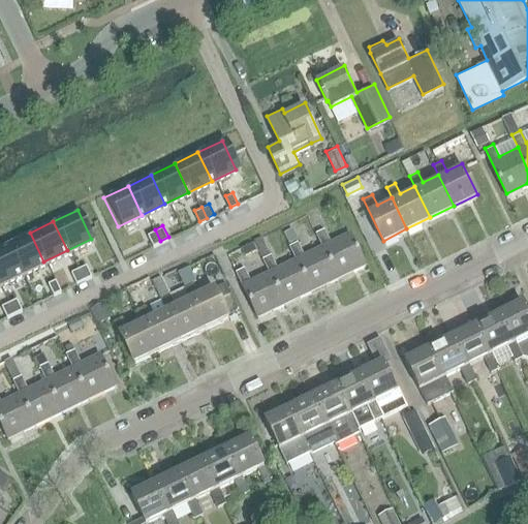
[(315,230),(321,243),(338,276),(365,263),(349,229),(331,238),(324,226),(315,230)]
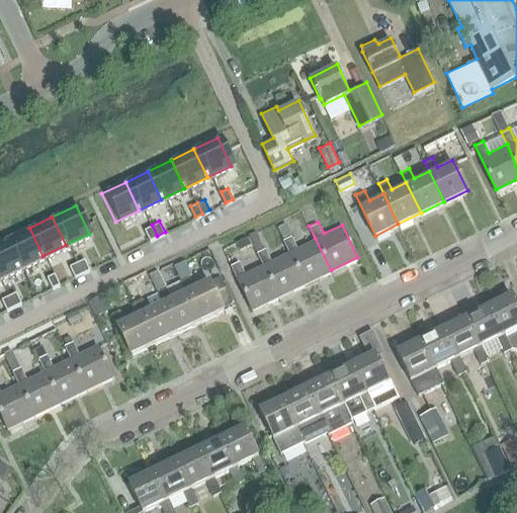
[(152,225),(145,228),(150,239),(157,236),(152,225)]
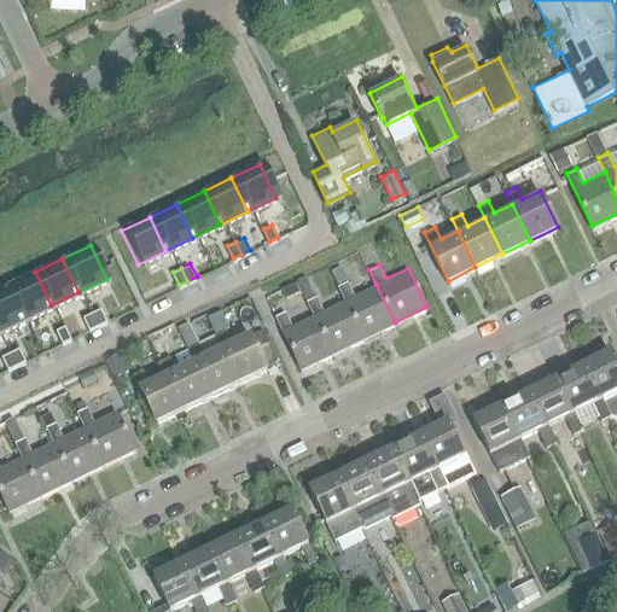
[(35,272),(7,285),(24,319),(51,306),(35,272)]
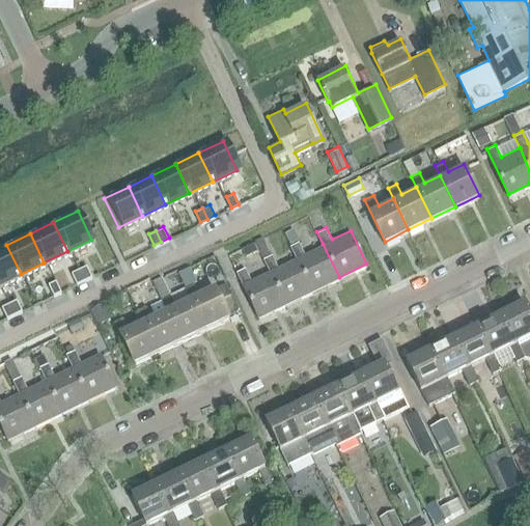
[(339,277),(323,244),(304,252),(299,241),(290,245),(296,256),(312,291),(339,277)]
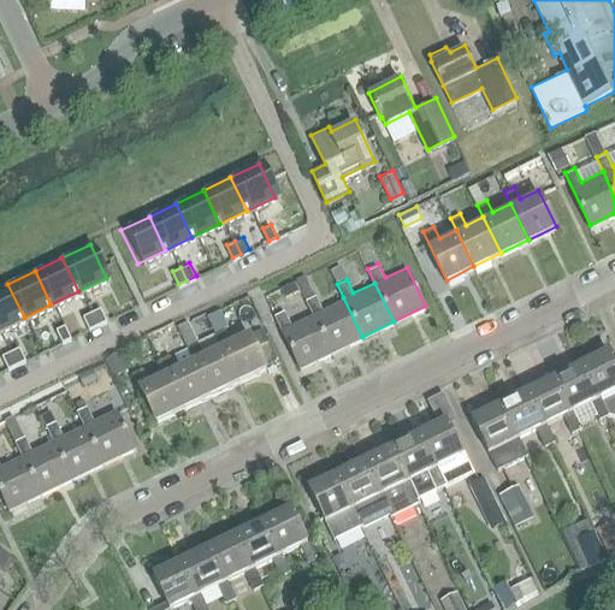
[(7,284),(0,288),(0,329),(24,318),(7,284)]
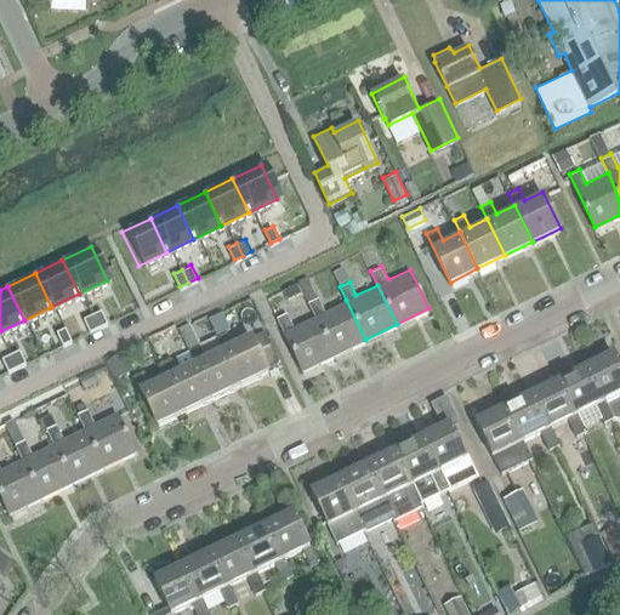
[(307,301),(314,315),(334,354),(365,340),(346,300),(325,311),(318,296),(307,301)]
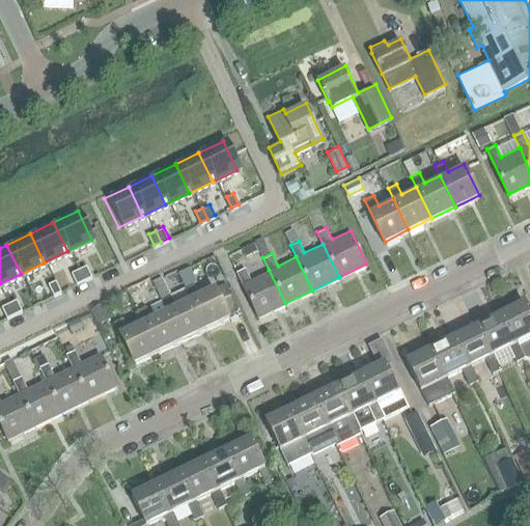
[(86,264),(79,268),(84,279),(92,275),(86,264)]
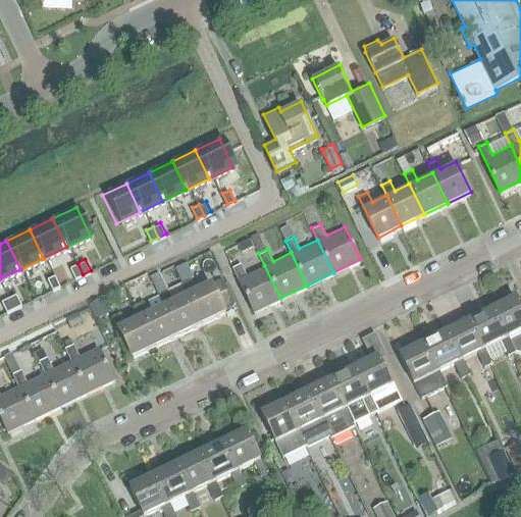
[(280,298),(264,265),(247,273),(241,262),(232,266),(254,311),(280,298)]
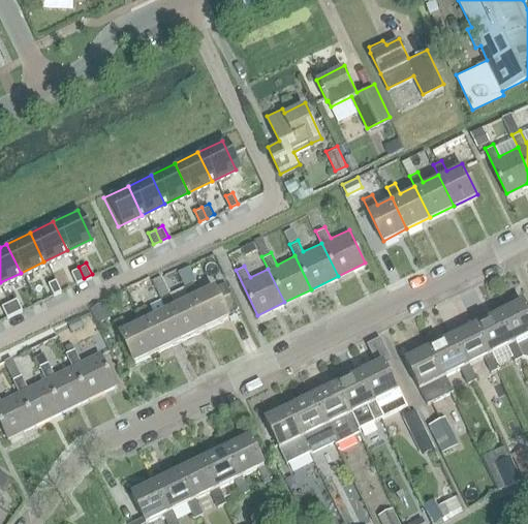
[(79,267),(71,270),(76,281),(84,278),(79,267)]
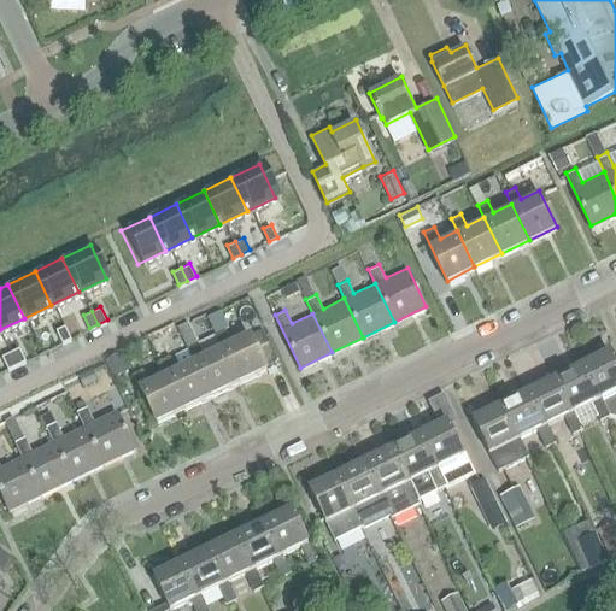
[(238,381),(221,345),(204,353),(188,318),(177,323),(193,358),(211,394),(238,381)]
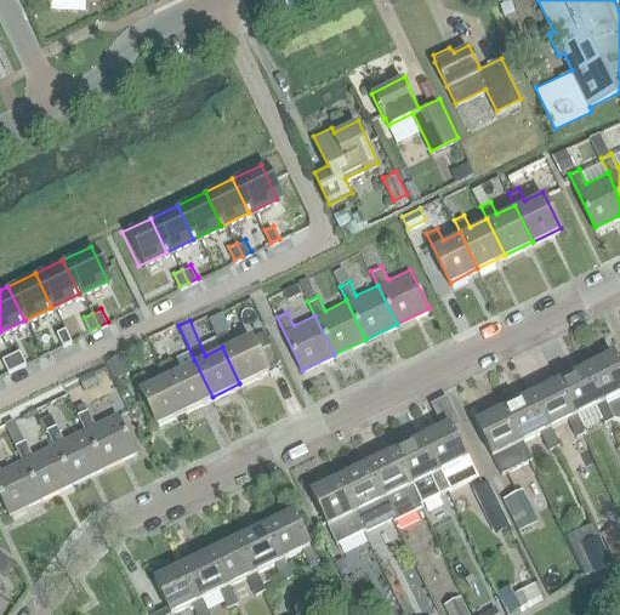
[(66,326),(57,330),(63,343),(72,340),(66,326)]
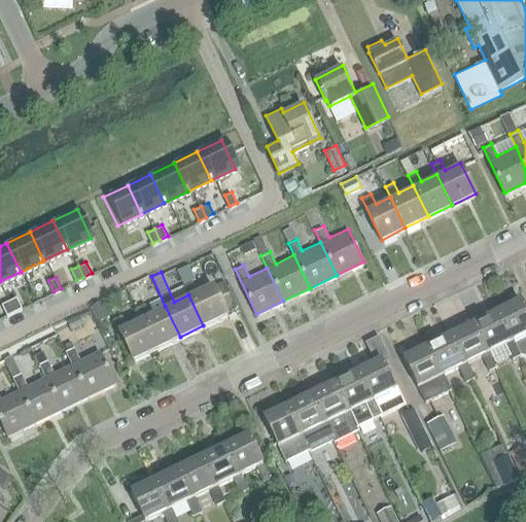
[(224,278),(213,284),(218,296),(231,289),(224,278)]
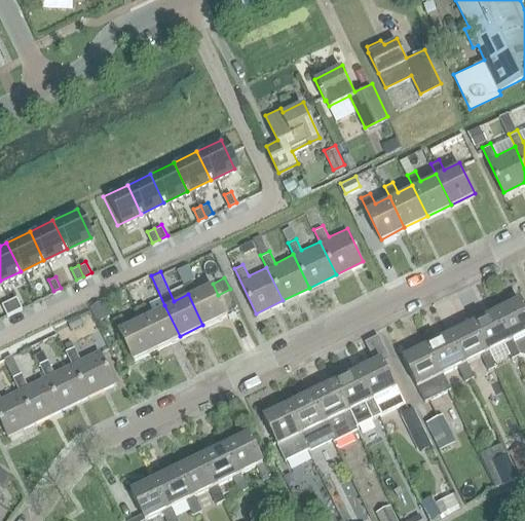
[(183,284),(188,294),(202,325),(227,313),(213,283),(197,290),(192,278),(183,284)]
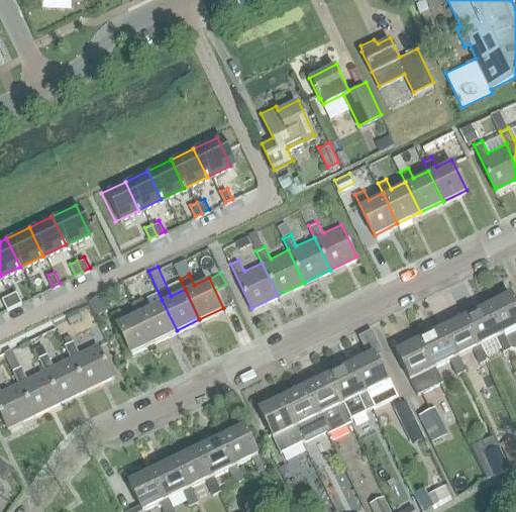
[(129,294),(138,290),(131,275),(122,279),(129,294)]
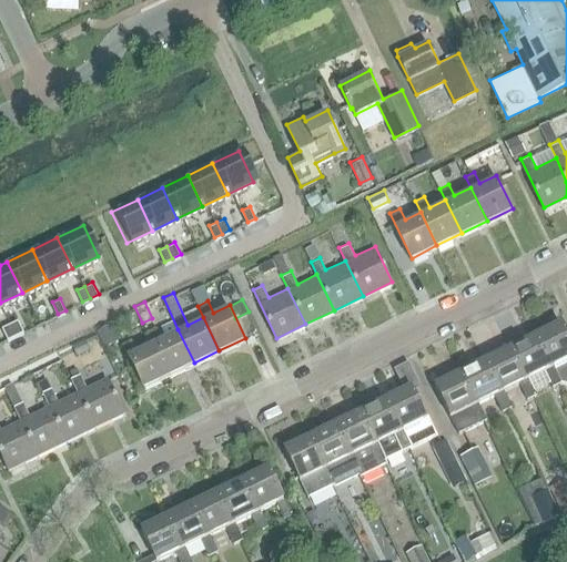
[(18,318),(10,322),(16,334),(23,330),(18,318)]
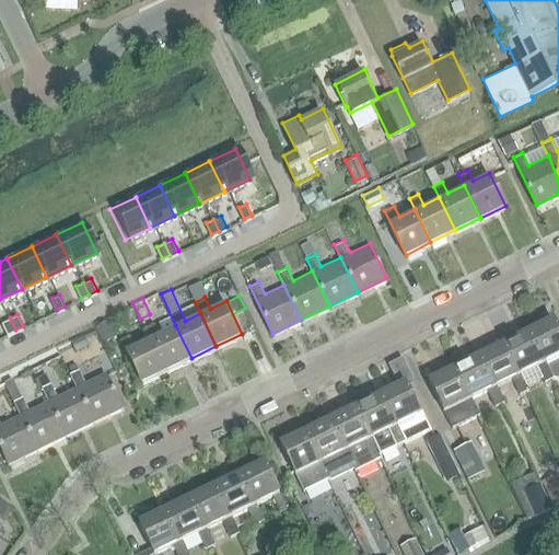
[(558,327),(554,316),(528,330),(544,361),(547,360),(555,376),(558,376),(558,327)]
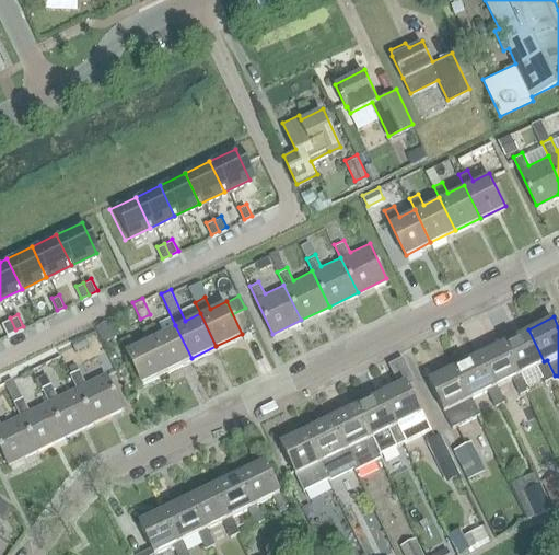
[(10,318),(1,322),(8,334),(15,330),(10,318)]
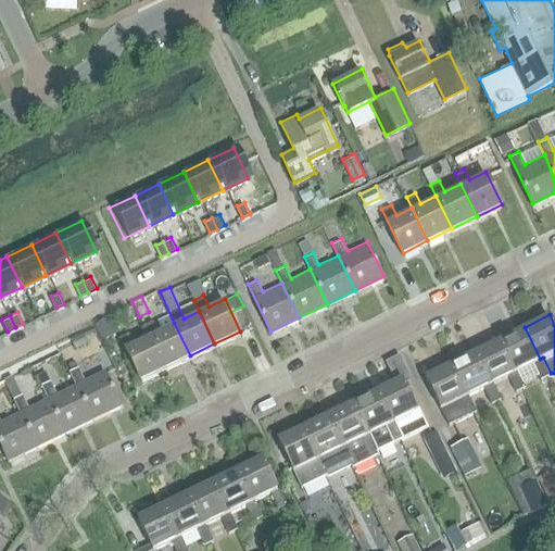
[(102,337),(115,330),(109,315),(96,321),(102,337)]
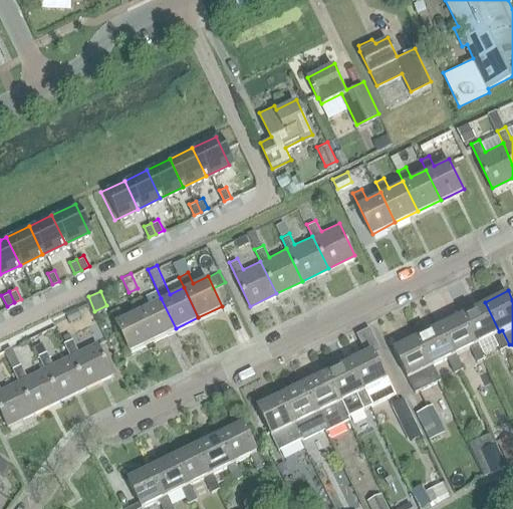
[(134,298),(139,309),(153,339),(176,328),(161,298),(147,305),(142,294),(134,298)]
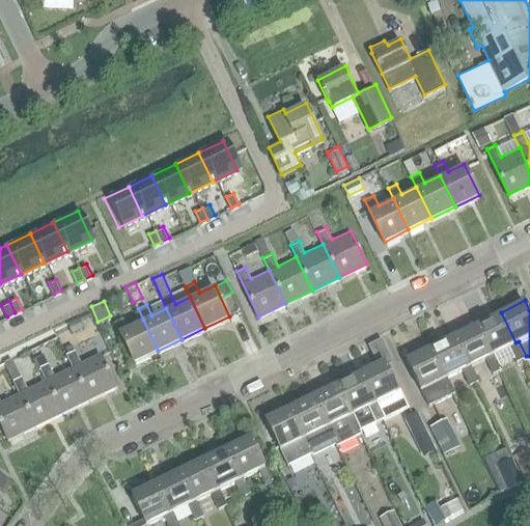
[(525,355),(526,356),(519,341),(515,342),(501,312),(478,323),(493,354),(494,353),(509,345),(515,359),(525,355)]
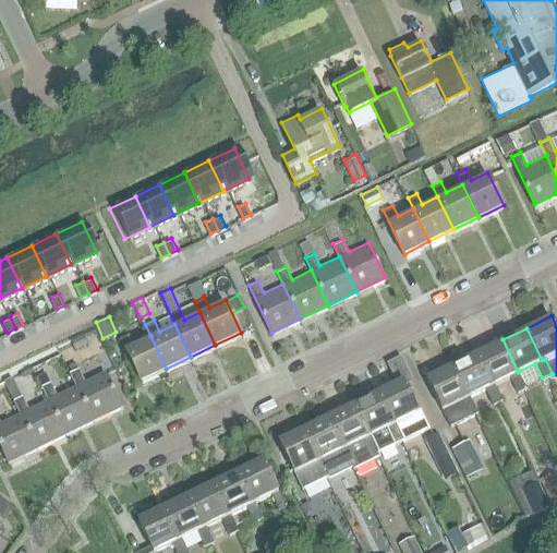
[(70,338),(74,347),(88,341),(84,332),(70,338)]
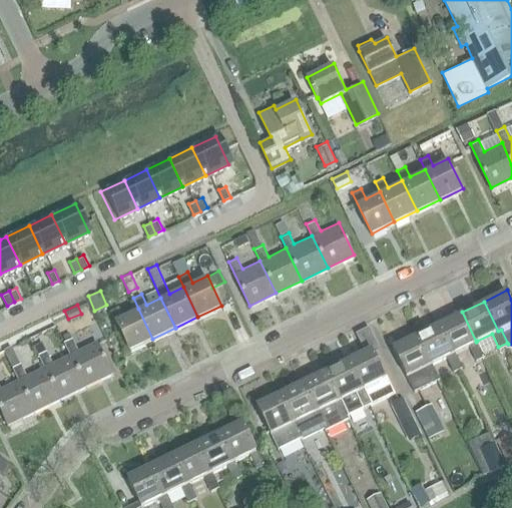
[(152,339),(138,309),(123,316),(119,306),(110,310),(129,350),(152,339)]
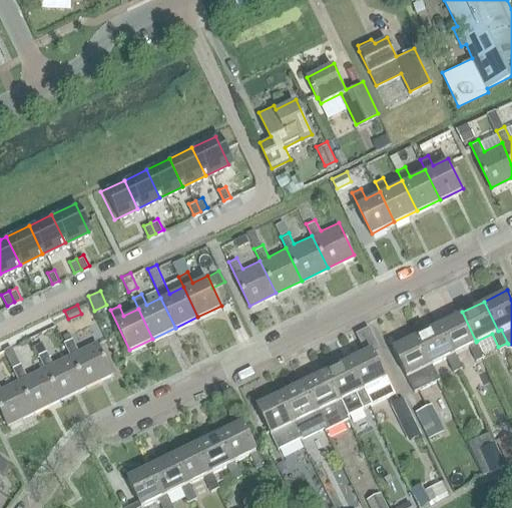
[(462,312),(438,324),(452,354),(455,352),(469,345),(476,358),(484,354),(477,341),(476,342),(462,312)]
